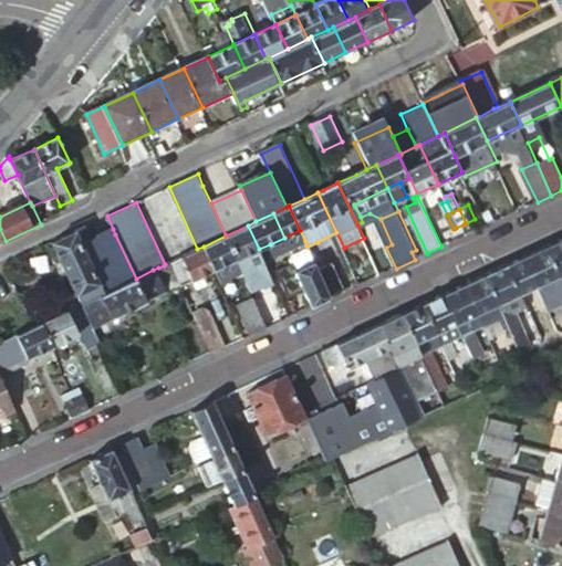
[(456,228),(458,233),(467,230),(464,224),(456,228)]
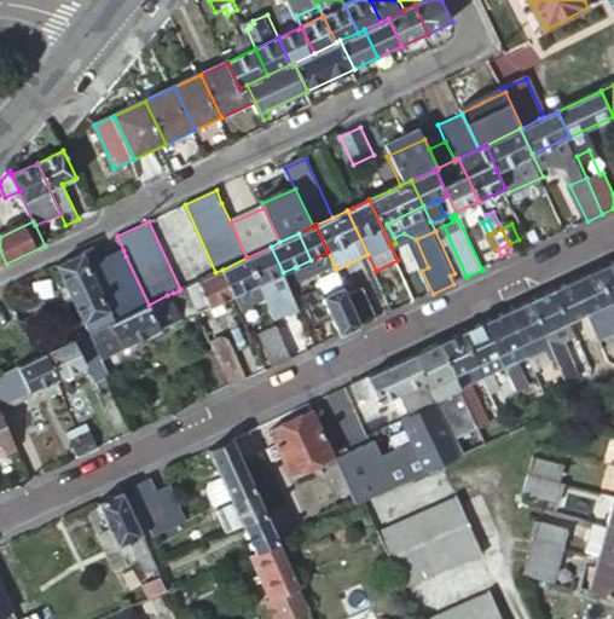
[(271,247),(247,258),(265,299),(274,320),(300,308),(297,302),(283,272),(271,247)]
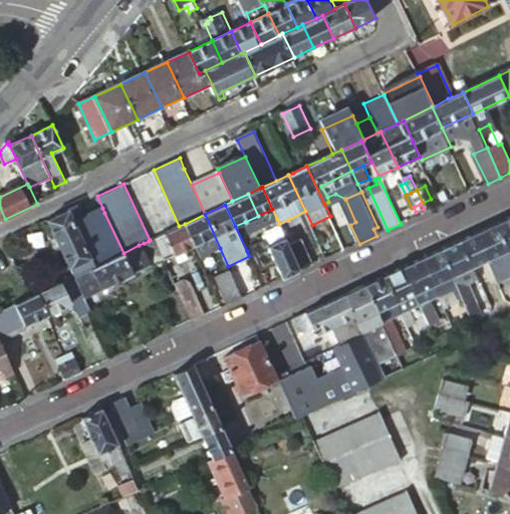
[(79,206),(68,211),(73,221),(84,216),(79,206)]
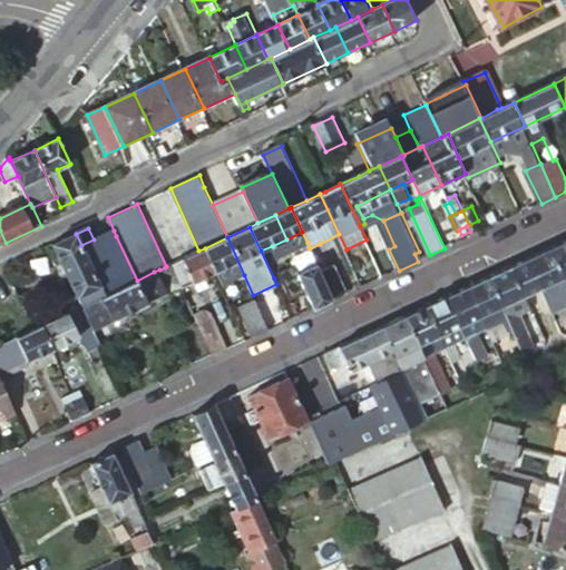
[(76,234),(51,245),(81,306),(83,305),(137,281),(116,236),(114,231),(94,239),(81,245),(76,234)]
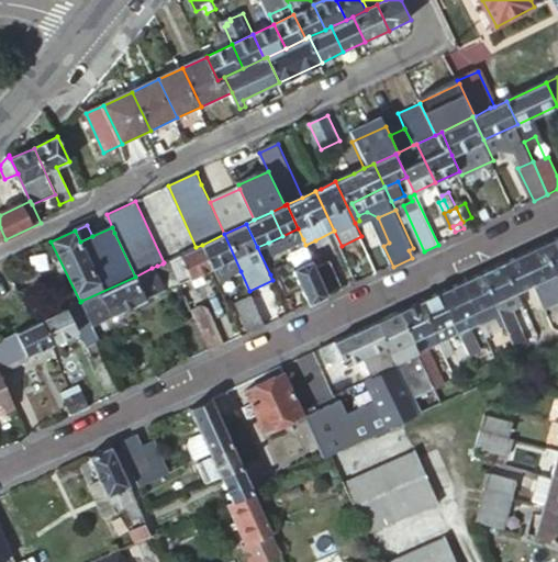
[(282,236),(268,243),(274,254),(303,239),(298,228),(282,236)]
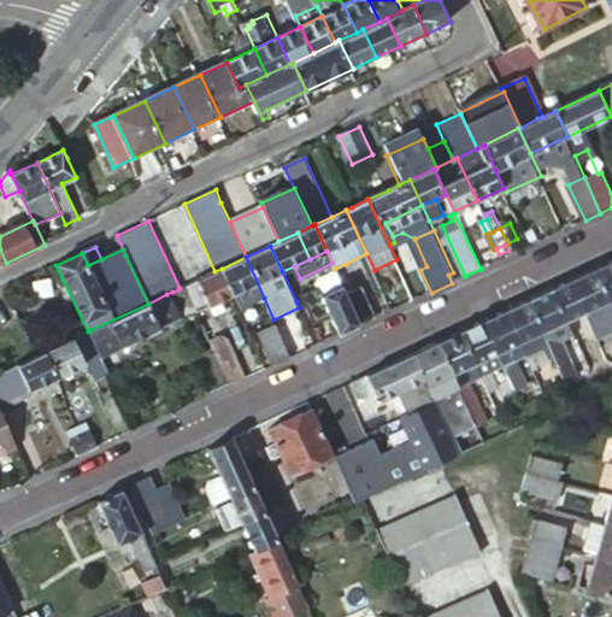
[(246,257),(222,269),(234,294),(236,293),(243,306),(264,298),(246,257)]
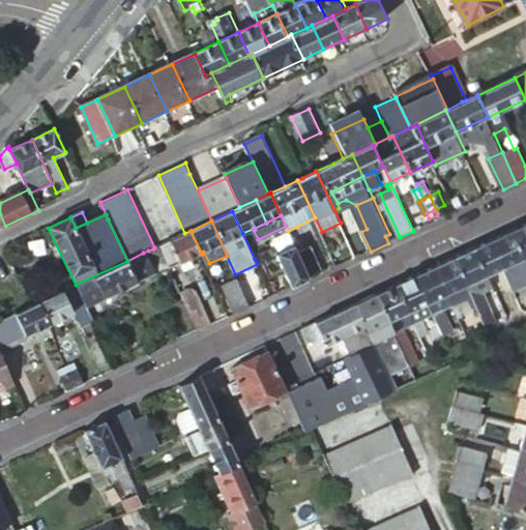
[(525,224),(510,232),(525,264),(525,224)]
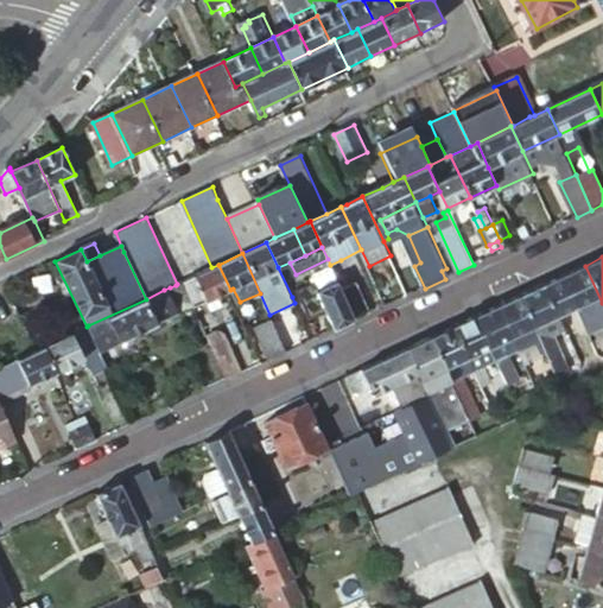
[(340,284),(356,321),(372,312),(357,283),(353,285),(341,260),(330,265),(331,267),(340,284)]
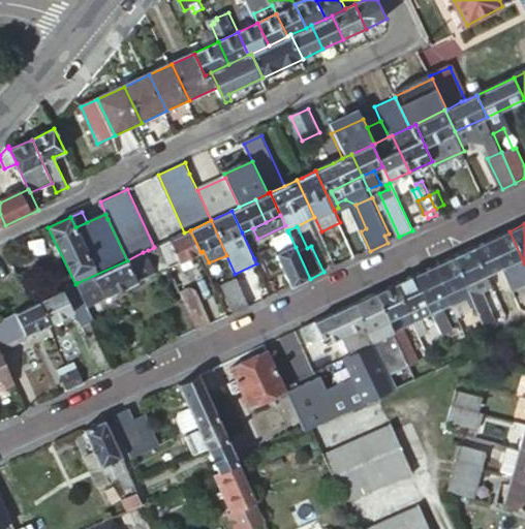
[(184,232),(159,245),(170,267),(180,262),(190,257),(201,252),(190,230),(184,232)]
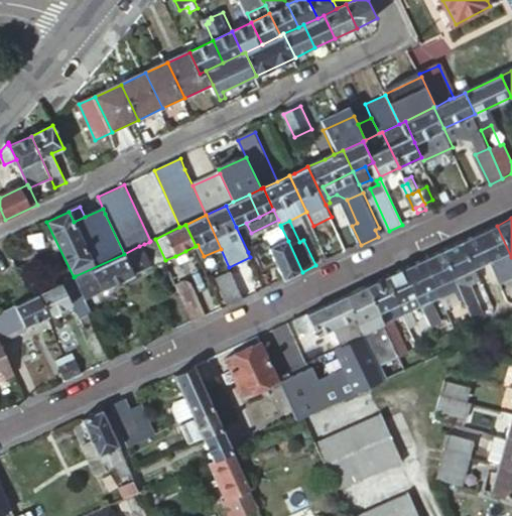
[(511,257),(497,226),(477,235),(489,261),(500,285),(511,279),(511,257)]
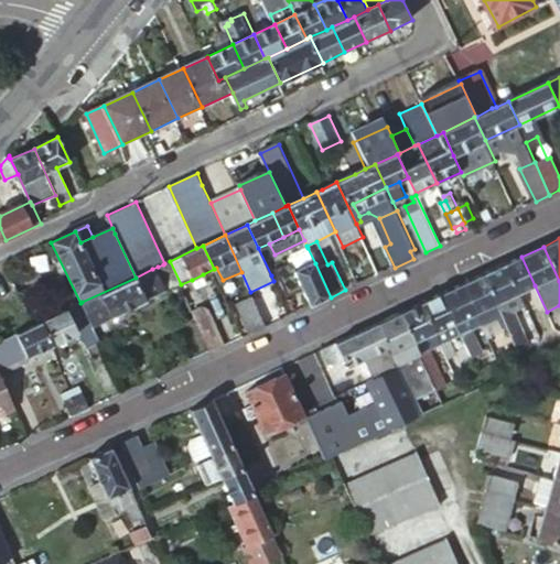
[(315,263),(308,248),(294,255),(290,262),(295,272),(315,263)]
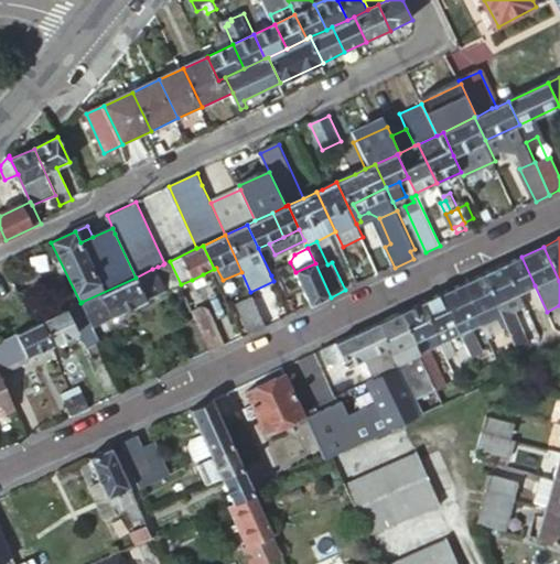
[(535,285),(521,257),(481,275),(506,329),(517,355),(529,349),(513,313),(525,307),(518,293),(535,285)]
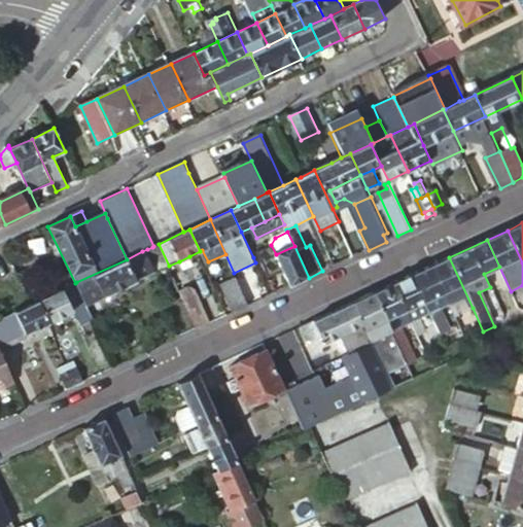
[(153,246),(152,247),(147,249),(142,251),(152,275),(169,267),(169,266),(159,244),(153,246)]
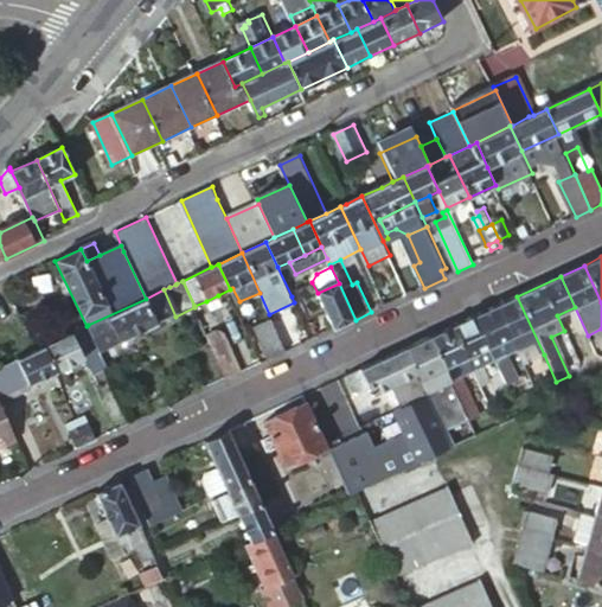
[(322,304),(334,330),(356,320),(339,283),(318,293),(322,304)]
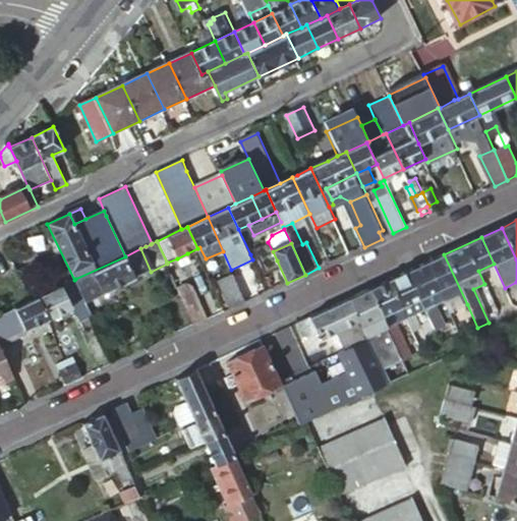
[(125,256),(75,279),(87,302),(151,272),(140,248),(125,256)]
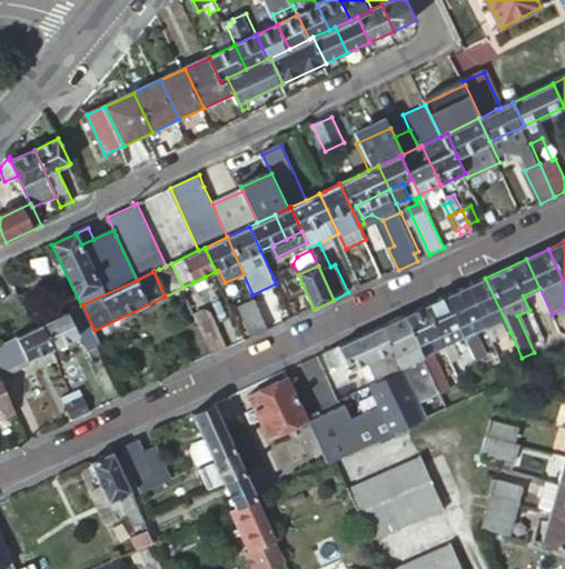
[(297,287),(303,285),(298,275),(293,277),(297,287)]
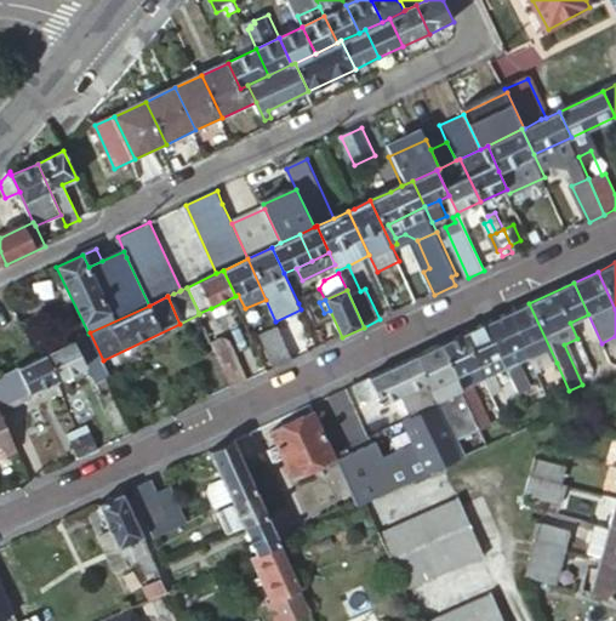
[(223,302),(211,308),(216,318),(228,312),(223,302)]
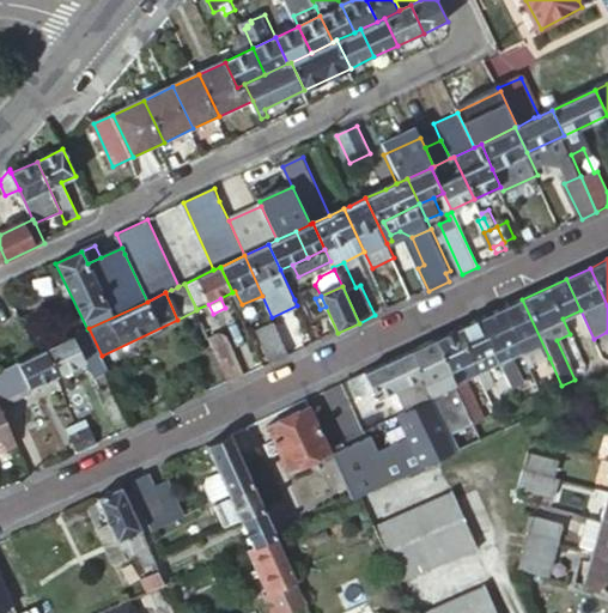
[(549,358),(522,299),(500,309),(523,356),(537,350),(543,360),(549,358)]
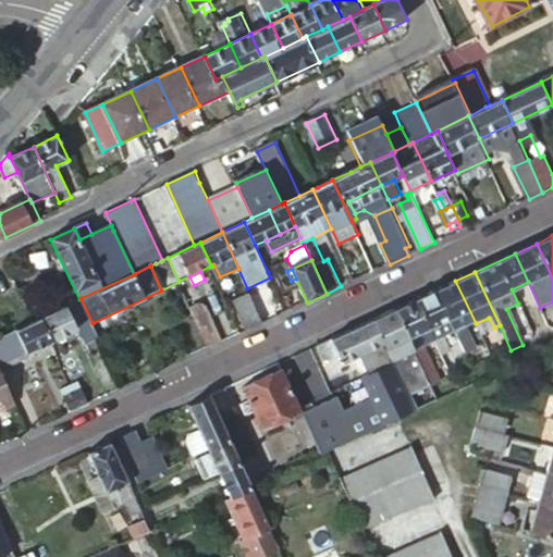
[(476,323),(455,281),(434,291),(455,334),(465,355),(475,350),(465,329),(476,323)]
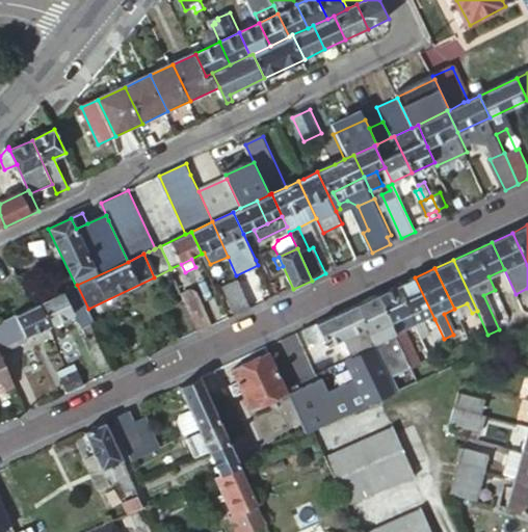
[(396,287),(415,327),(421,340),(430,336),(424,323),(434,319),(415,277),(396,287)]
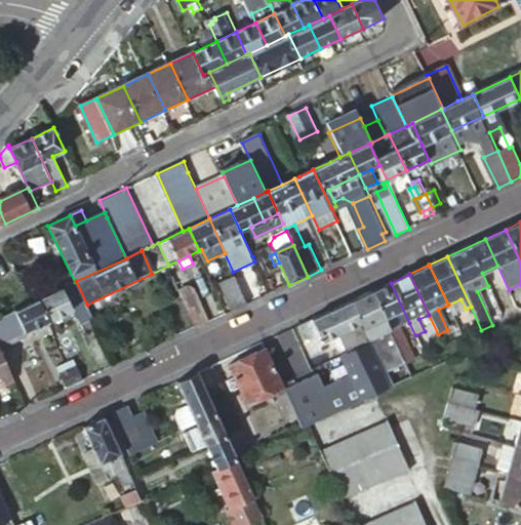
[(223,282),(236,310),(248,305),(236,277),(223,282)]
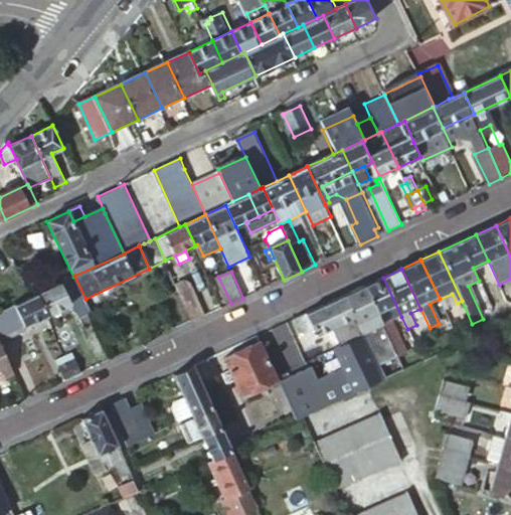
[(36,295),(47,317),(71,305),(72,305),(72,306),(79,318),(92,311),(86,299),(74,276),(73,277),(36,295)]
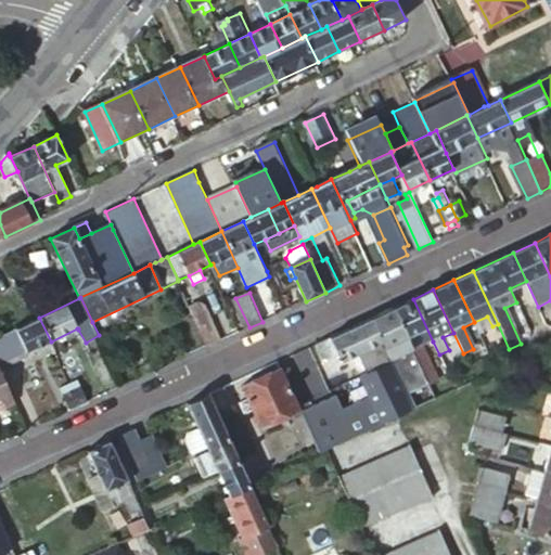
[(393,309),(430,386),(438,382),(422,347),(433,341),(413,299),(393,309)]
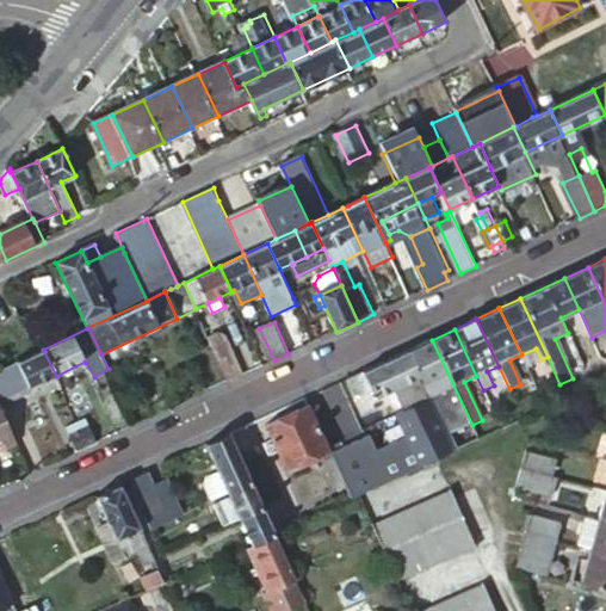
[(209,337),(215,349),(229,341),(223,331),(209,337)]
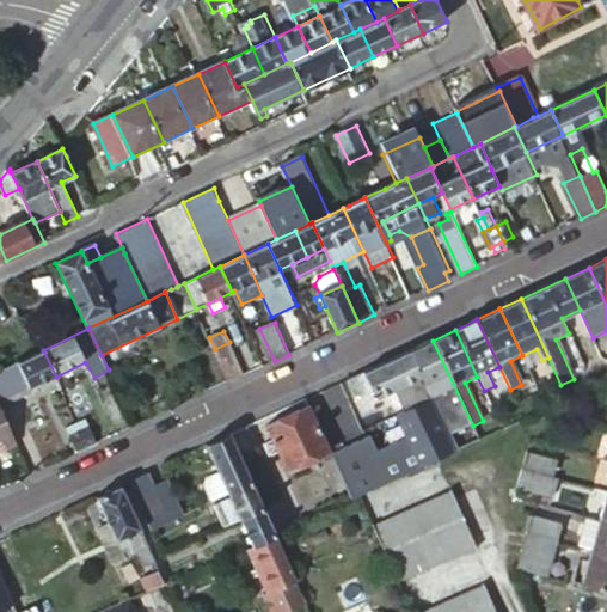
[(452,435),(473,426),(433,341),(412,350),(433,395),(433,397),(447,391),(449,397),(436,403),(452,435)]
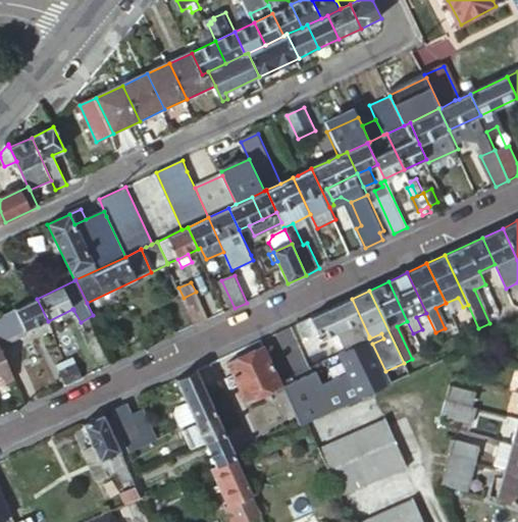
[(184,298),(196,325),(209,319),(196,292),(184,298)]
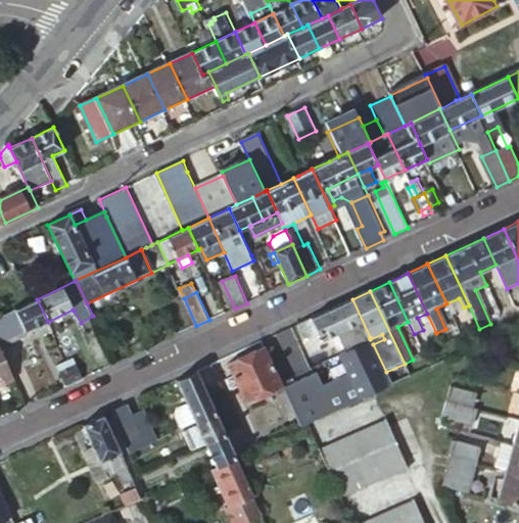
[(31,301),(0,316),(0,345),(1,347),(28,335),(26,332),(48,322),(37,299),(31,301)]
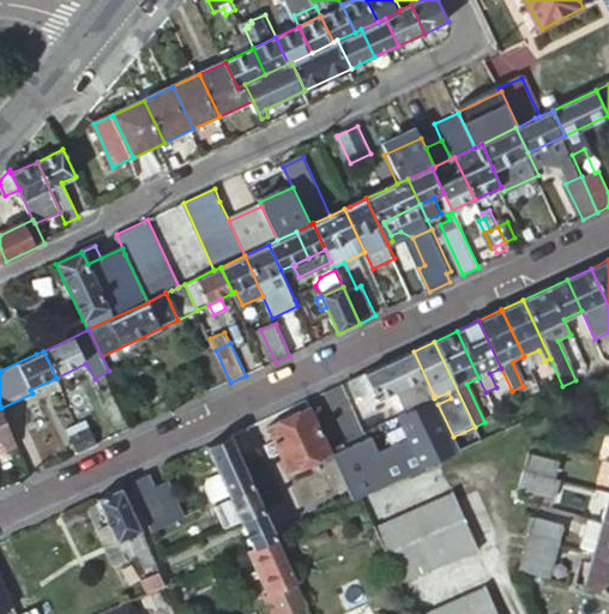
[(414,351),(349,381),(357,399),(359,401),(360,401),(361,401),(362,402),(363,402),(365,402),(374,397),(377,401),(397,392),(405,410),(434,396),(414,351)]
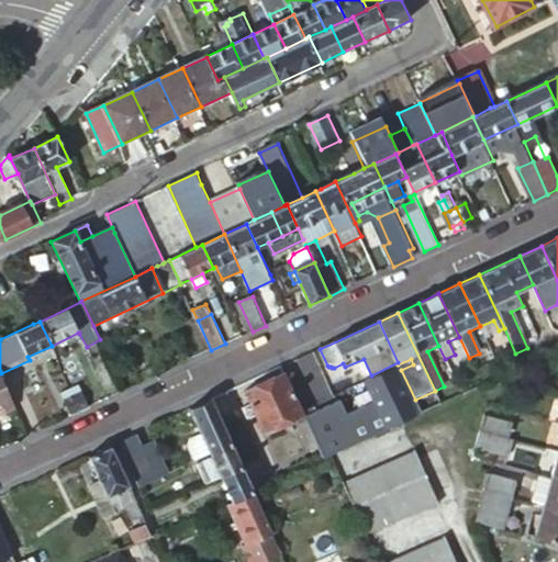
[(553,351),(550,347),(523,359),(525,364),(553,351)]
